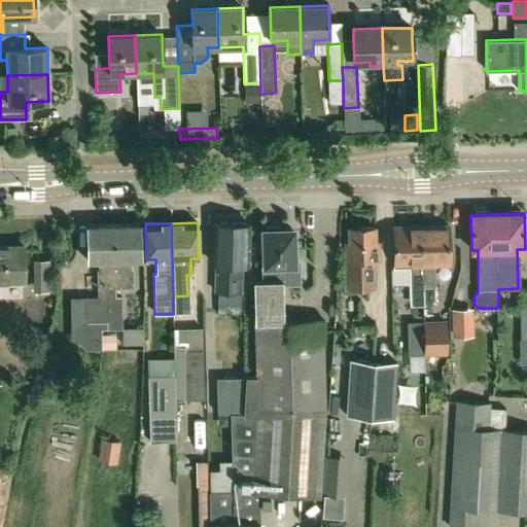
[(214,223),(212,264),(215,264),(214,290),(241,291),(242,264),(248,264),(249,224),(214,223)]
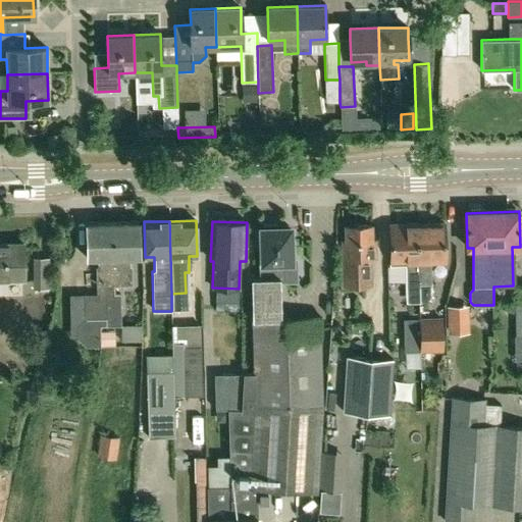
[(100,346),(100,326),(120,325),(120,294),(112,294),(112,285),(133,285),(132,273),(129,273),(129,258),(140,257),(139,222),(87,223),(87,259),(98,258),(98,274),(96,274),(96,294),(84,295),(85,319),(76,326),(77,340),(83,346),(100,346)]
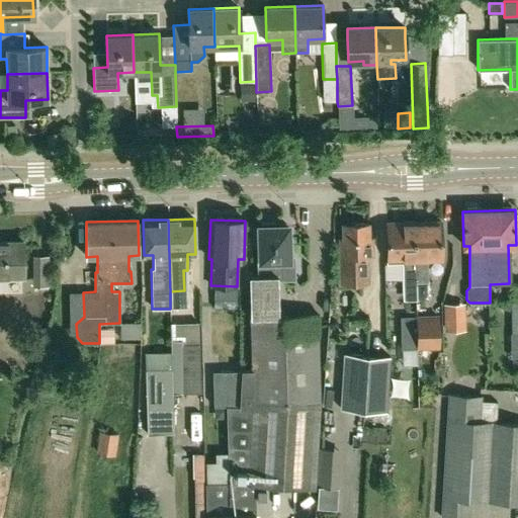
[(414,223),(416,281),(427,280),(426,261),(442,261),(441,222),(414,223)]
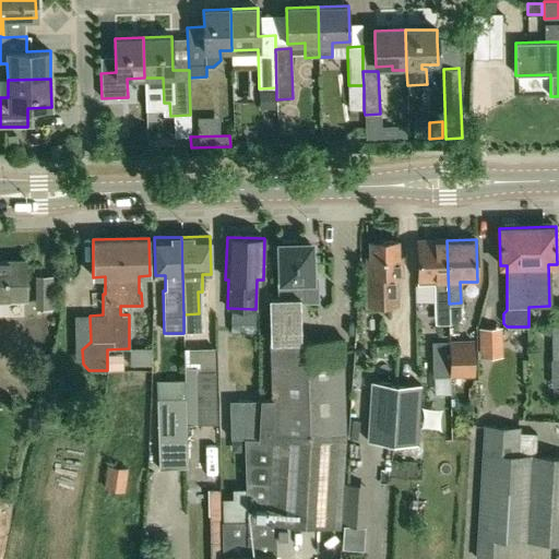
[(436,283),(436,304),(437,323),(449,323),(449,304),(447,240),(417,240),(418,283),(436,283)]
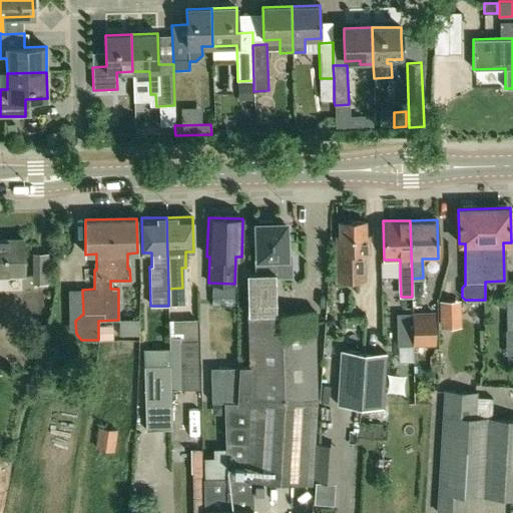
[(338,274),(349,274),(349,280),(364,280),(363,252),(369,252),(369,235),(366,235),(365,221),(340,221),(340,236),(337,236),(338,274)]
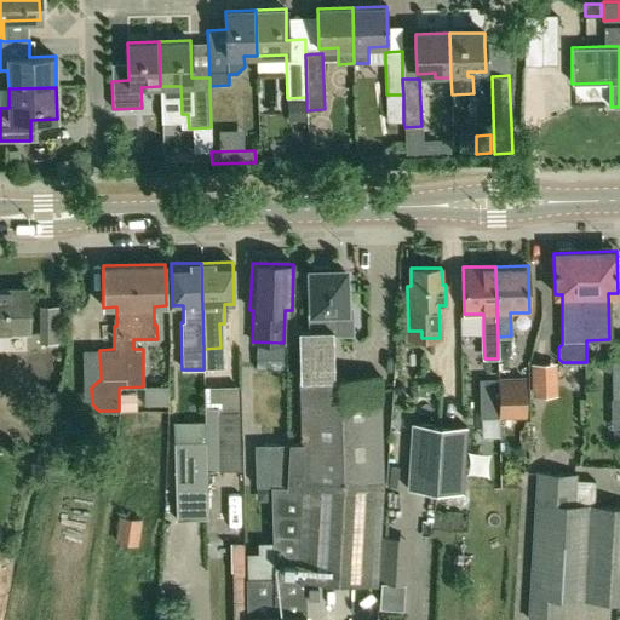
[(270,486),(273,578),(306,579),(377,584),(383,481),(379,377),(333,378),(332,332),(337,331),(337,311),(346,311),(345,270),(310,271),(304,271),(304,293),(308,293),(309,331),(298,331),(302,443),(265,445),(254,455),(256,487),(270,486)]
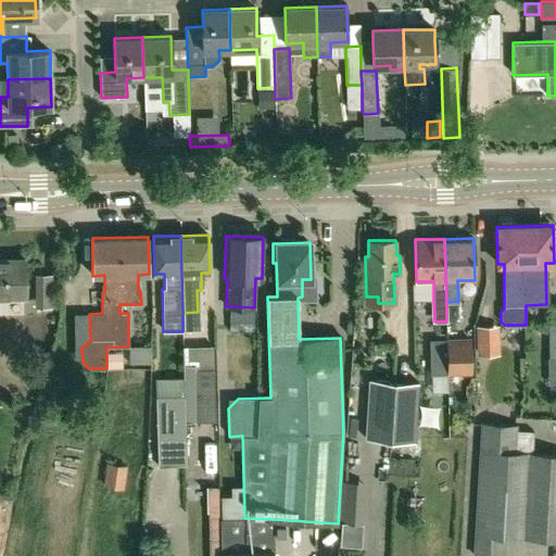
[(25,260),(0,258),(0,297),(26,297),(25,260)]
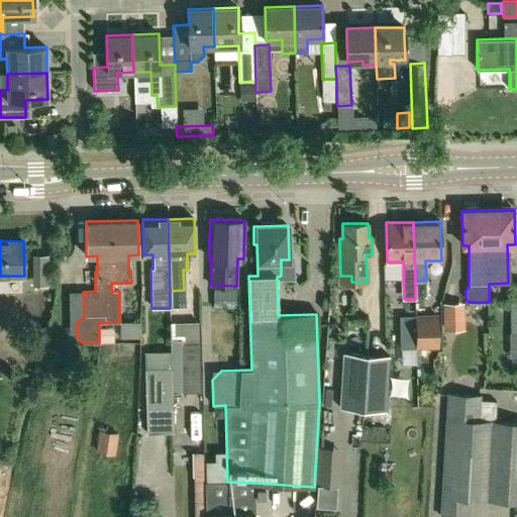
[(461,303),(443,303),(443,329),(461,329),(461,303)]
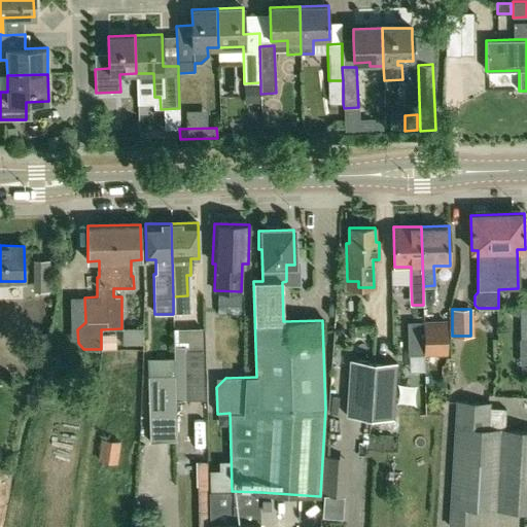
[(424,323),(424,354),(446,353),(446,322),(424,323)]
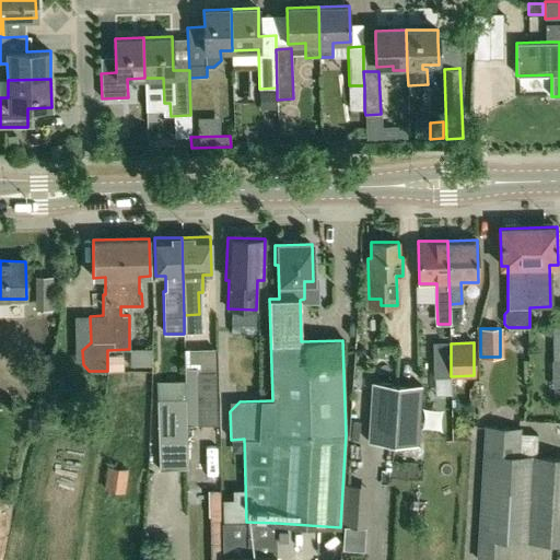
[(433,376),(451,376),(451,343),(432,343),(433,376)]
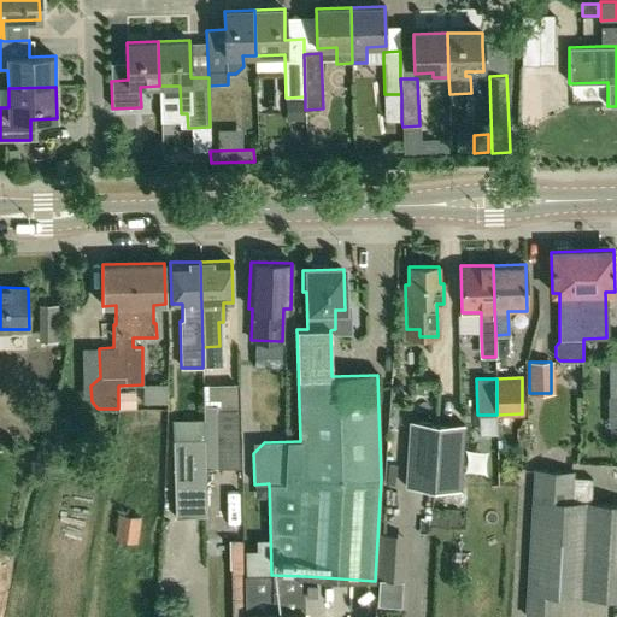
[(153,401),(176,401),(176,383),(153,382),(153,401)]
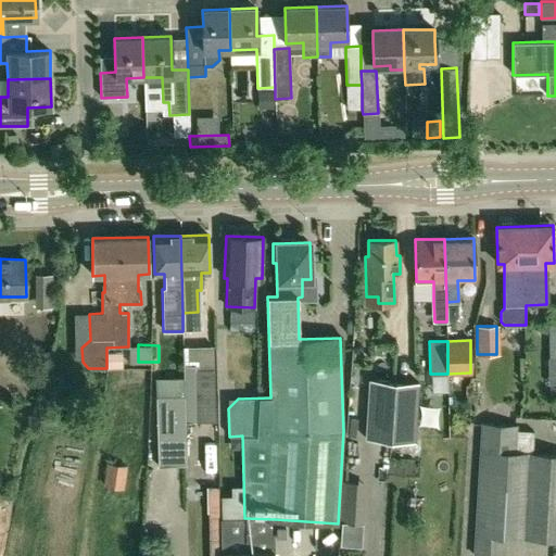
[(185,395),(185,419),(185,421),(215,421),(214,369),(184,370),(185,395)]
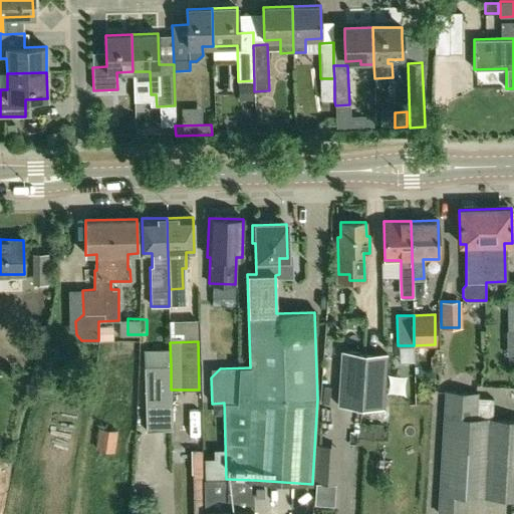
[(407,346),(407,361),(422,360),(421,345),(407,346)]
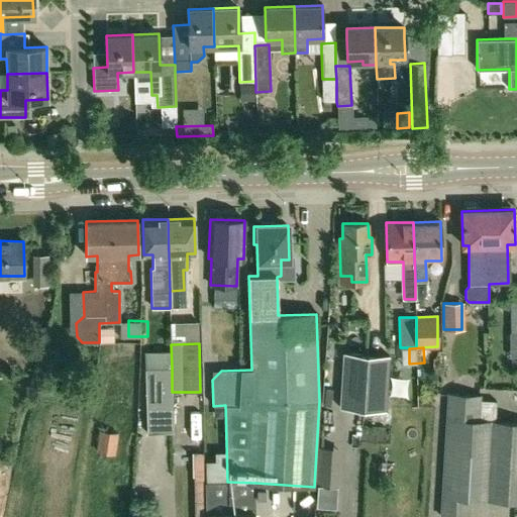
[(344,353),(340,408),(363,409),(367,354),(344,353)]
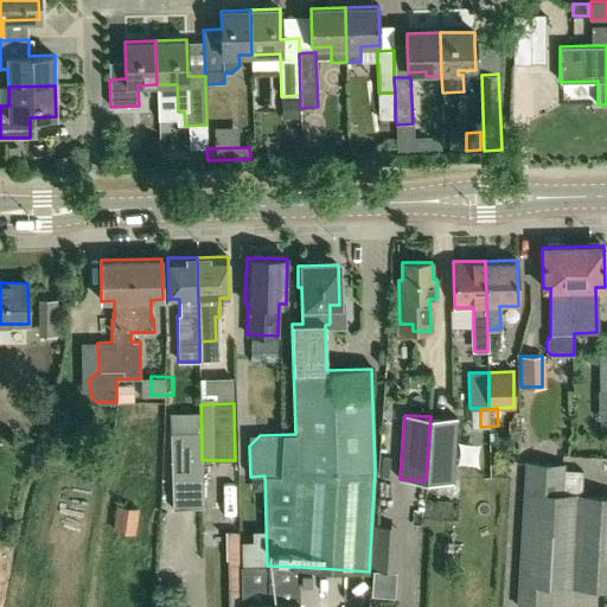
[(430,416),(426,480),(452,483),(457,419),(430,416)]
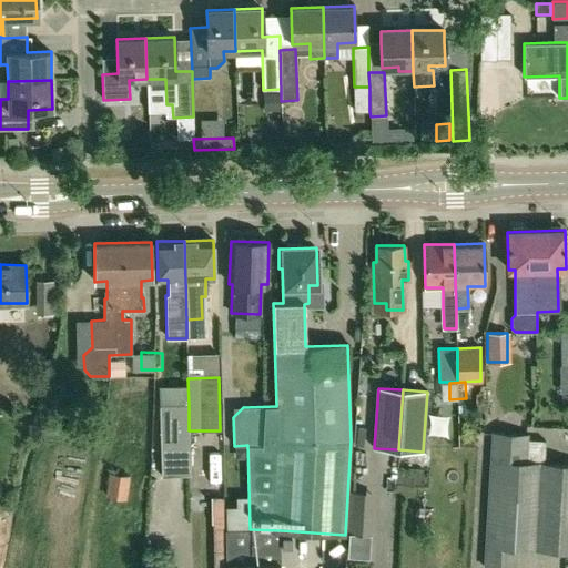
[(160,405),(161,476),(190,475),(189,430),(189,428),(189,404),(160,405)]
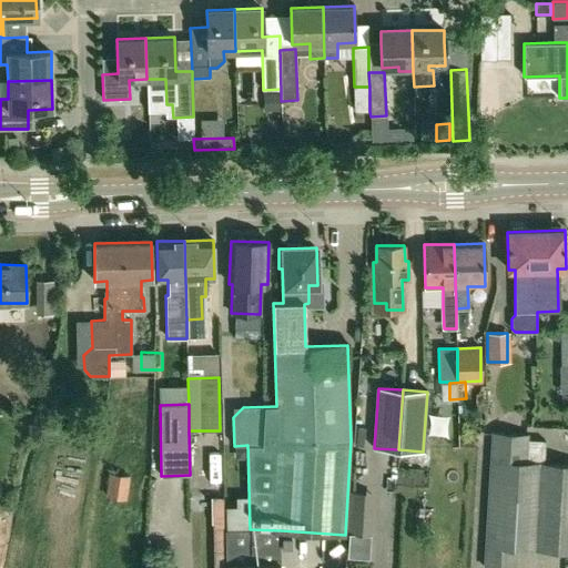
[(109,434),(113,416),(102,413),(98,432),(109,434)]
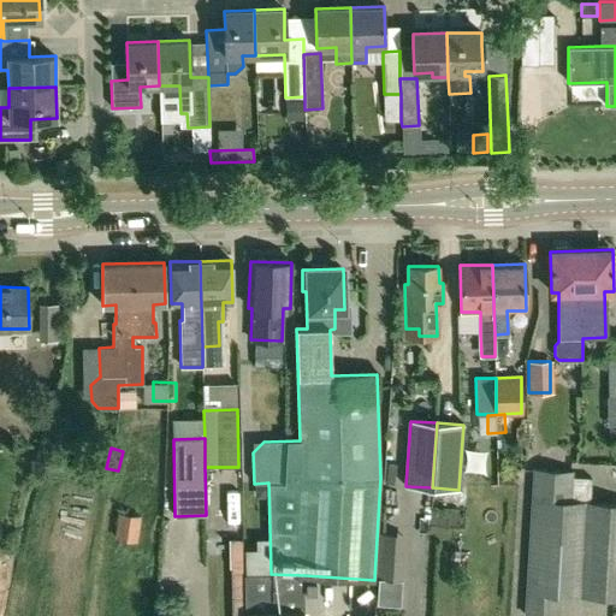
[(533,471),(525,615),(529,615),(557,615),(558,593),(615,597),(615,505),(590,504),(591,478),(572,477),(572,473),(533,471)]
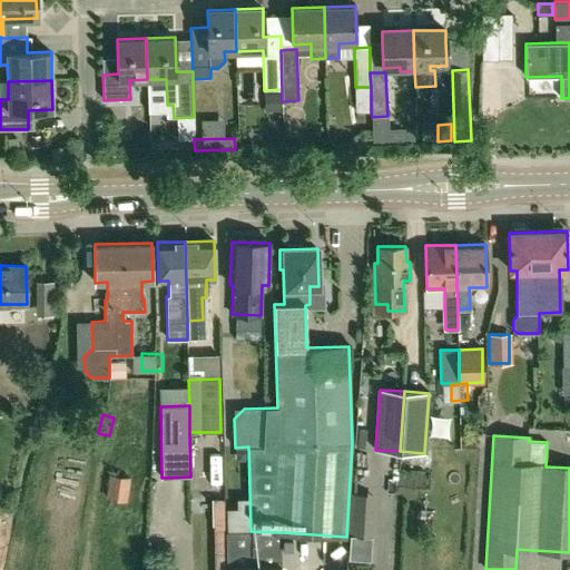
[(408,472),(409,490),(438,489),(436,471),(408,472)]
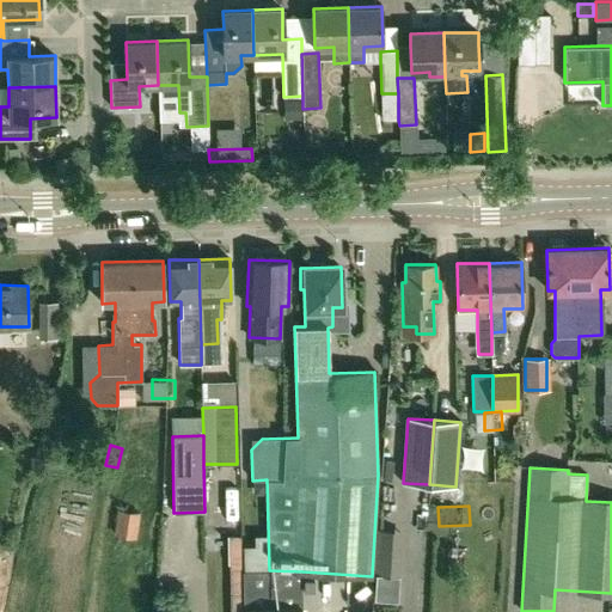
[(117,513),(115,536),(133,538),(136,515),(117,513)]
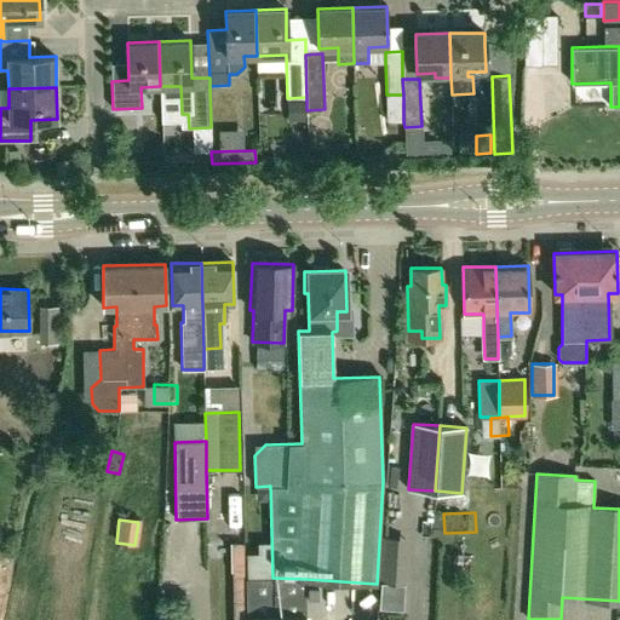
[(306,579),(273,578),(247,578),(248,616),(308,614),(306,579)]
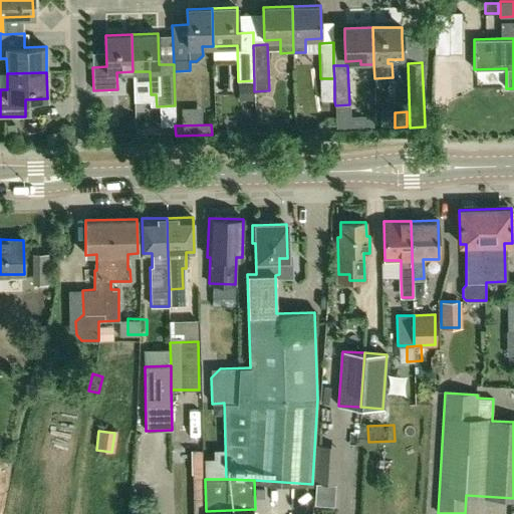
[(42,513),(60,513),(61,502),(43,502),(42,513)]
